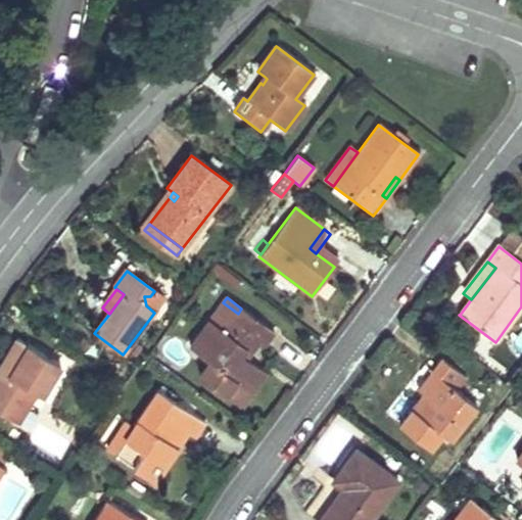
[(274,333),(241,309),(238,314),(223,302),(189,347),(208,362),(218,369),(207,383),(241,408),(252,392),(246,389),(261,370),(240,356),(244,350),(248,355),(258,342),(264,346),(274,333)]
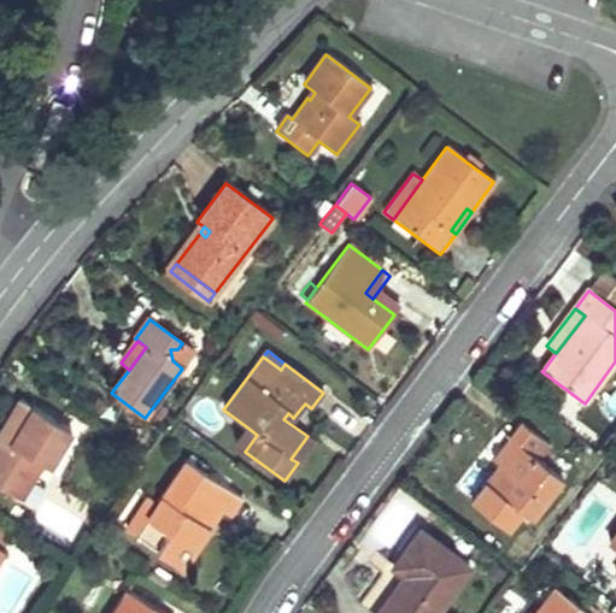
[(615,393),(604,402),(615,417),(615,416),(615,393)]
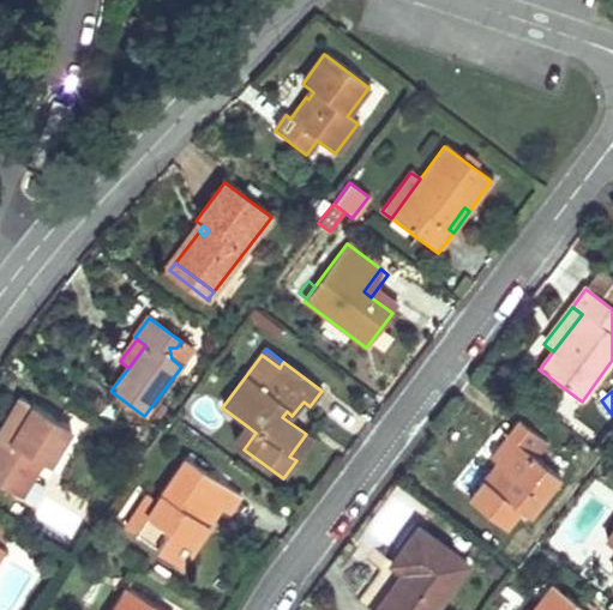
[(20,399),(0,430),(0,435),(11,442),(32,408),(20,399)]
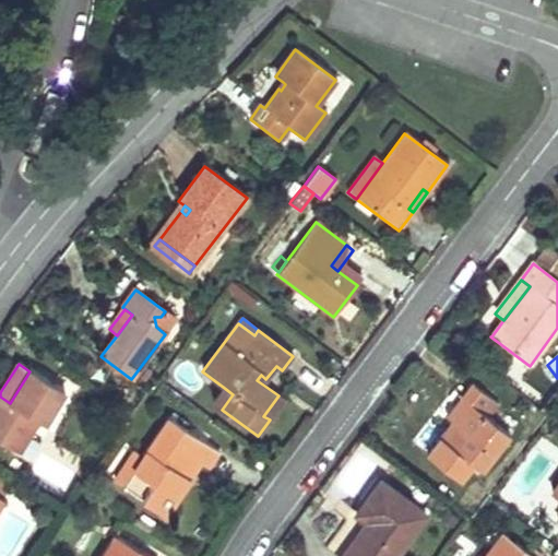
[(0,444),(19,454),(32,432),(38,422),(44,425),(64,393),(30,371),(10,403),(0,397),(0,444)]
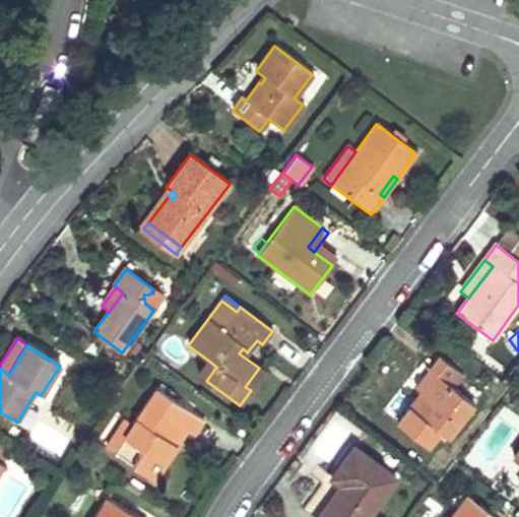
[(463,377),(439,359),(429,372),(430,372),(435,376),(422,393),(397,424),(428,448),(440,433),(448,439),(473,405),(453,389),(463,377)]
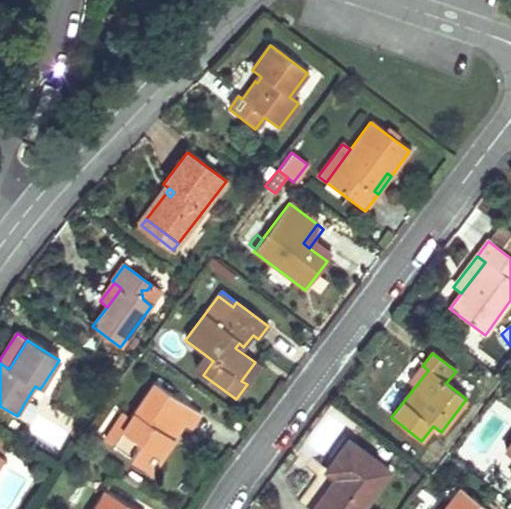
[(194,368),(203,375),(213,361),(204,354),(194,368)]
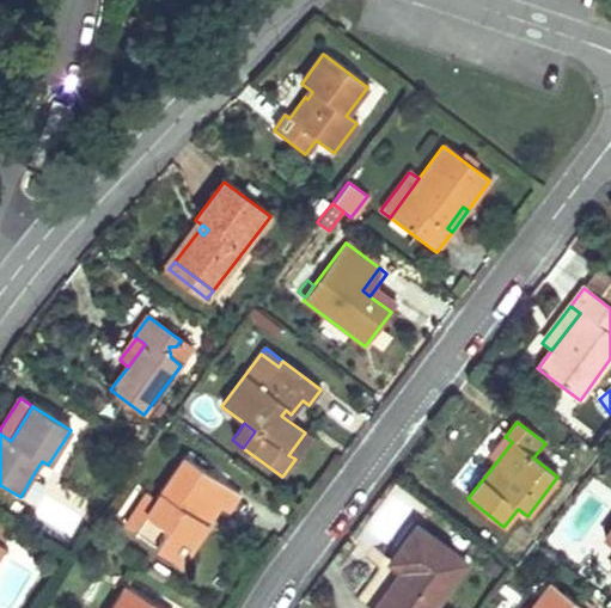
[(610,427),(610,428),(593,450),(603,458),(610,446),(610,427)]
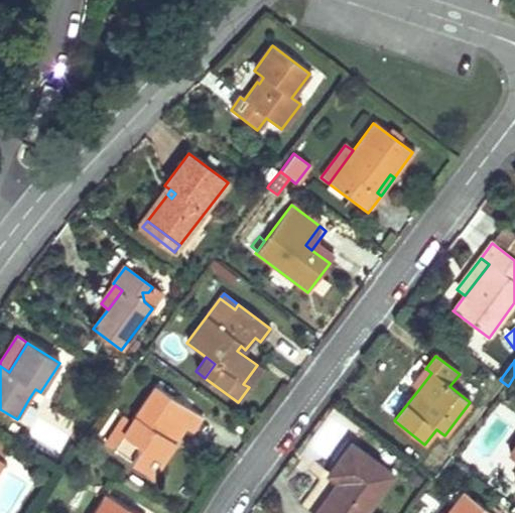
[(262,369),(257,365),(243,384),(249,387),(262,369)]
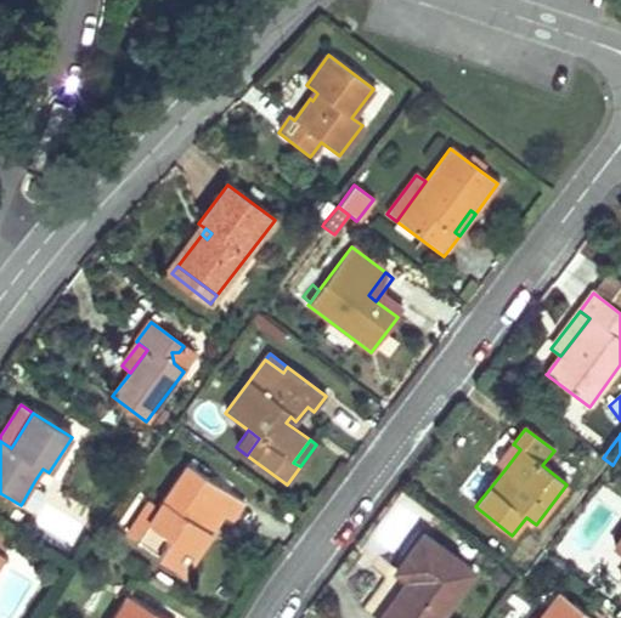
[(498,465),(504,470),(520,449),(514,444),(498,465)]
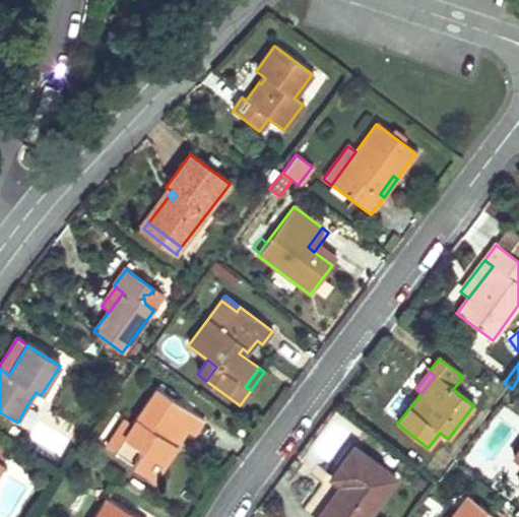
[(193,436),(202,421),(156,389),(132,425),(114,452),(152,478),(170,453),(165,450),(171,441),(176,445),(186,431),(193,436)]
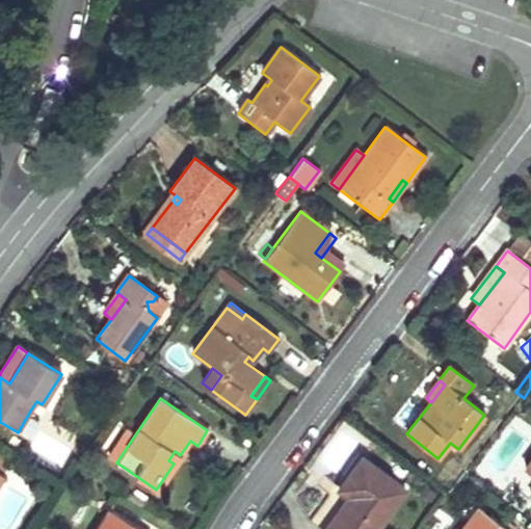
[(30,411),(18,432),(26,438),(41,416),(30,411)]
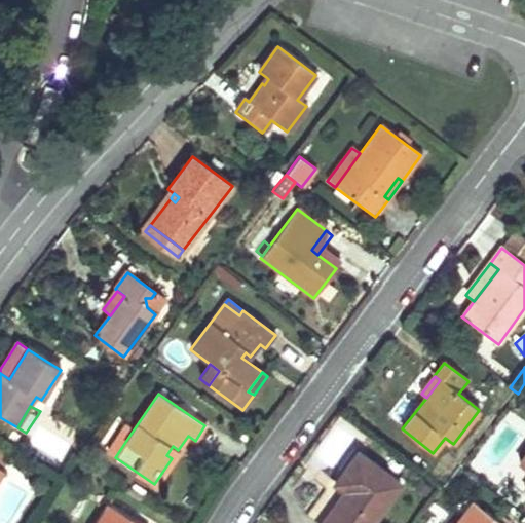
[(107,451),(115,457),(134,430),(125,424),(107,451)]
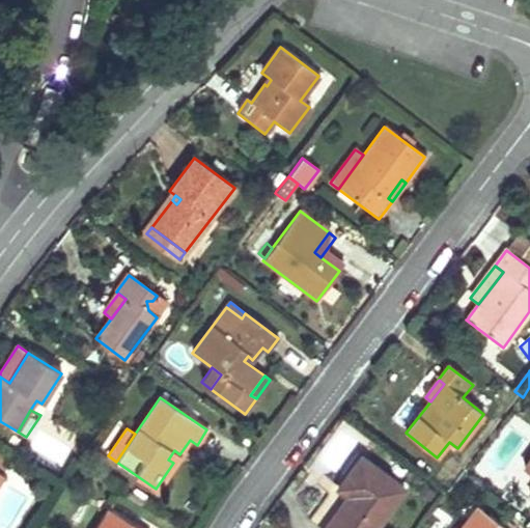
[(168,460),(173,463),(179,454),(174,450),(168,460)]
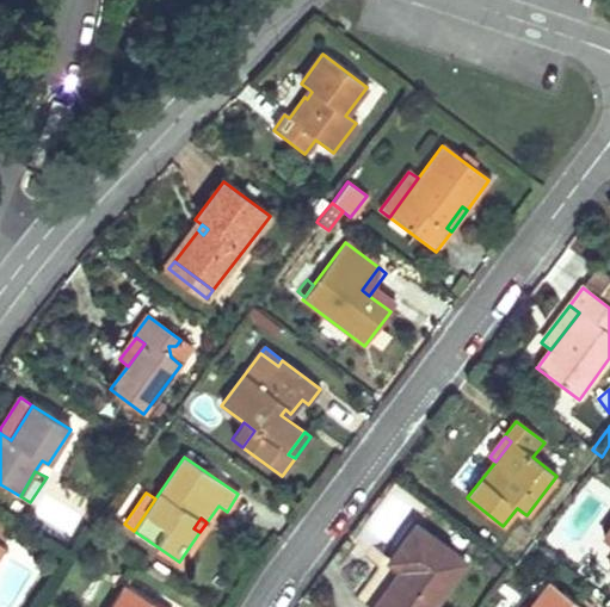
[(432,606),(464,563),(414,527),(388,563),(384,561),(355,601),(363,606),(432,606)]
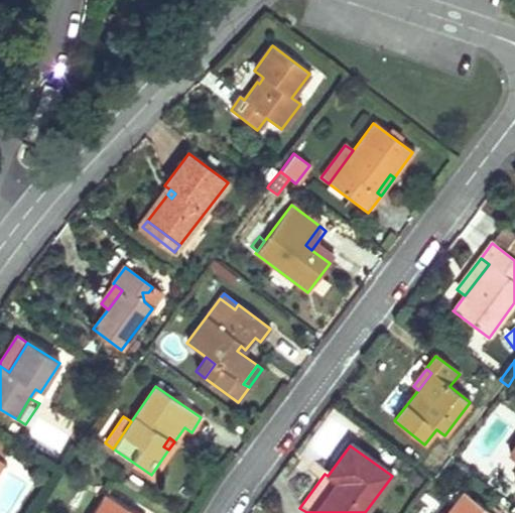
[(136,512),(106,494),(95,512),(136,512)]
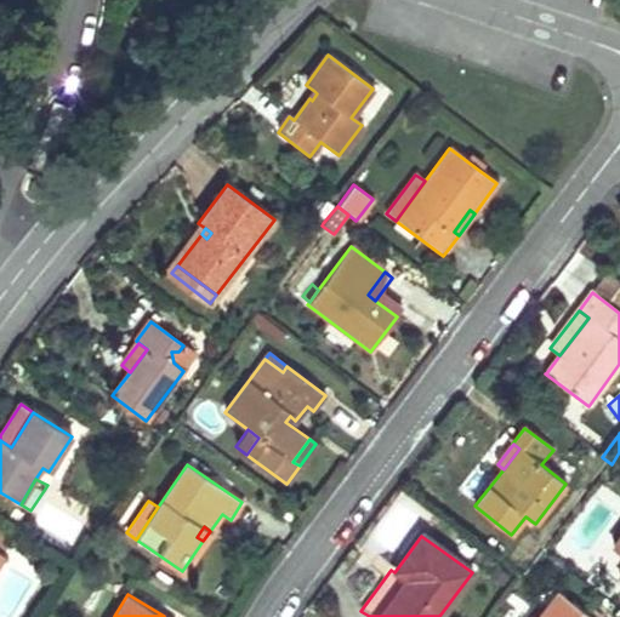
[(587,616),(558,594),(540,616),(587,616)]
